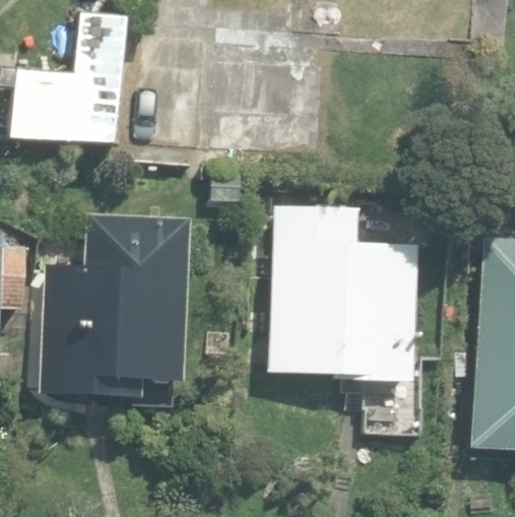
[(331,379),(411,382),(416,246),(357,244),(359,207),(275,204),(269,371),(331,373),(331,379)]
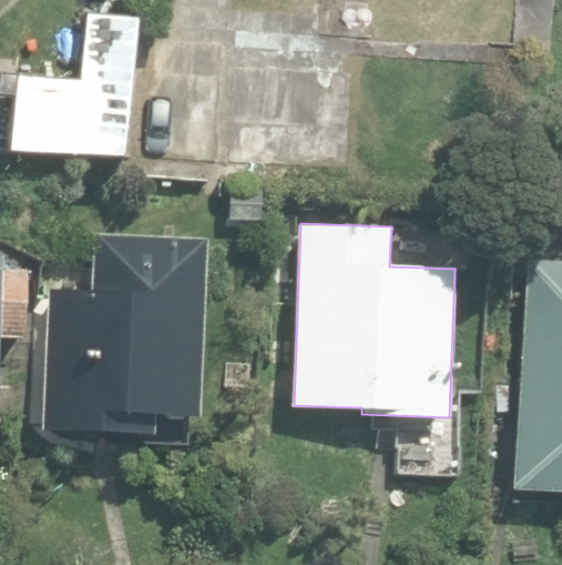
[(42,429),(154,436),(155,415),(198,417),(210,238),(96,230),(92,291),(51,289),(42,429)]
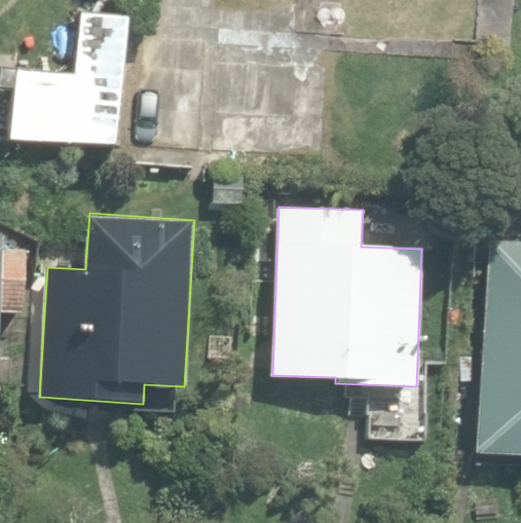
[(0,304),(20,305),(21,245),(1,245),(2,229),(0,229),(0,304)]
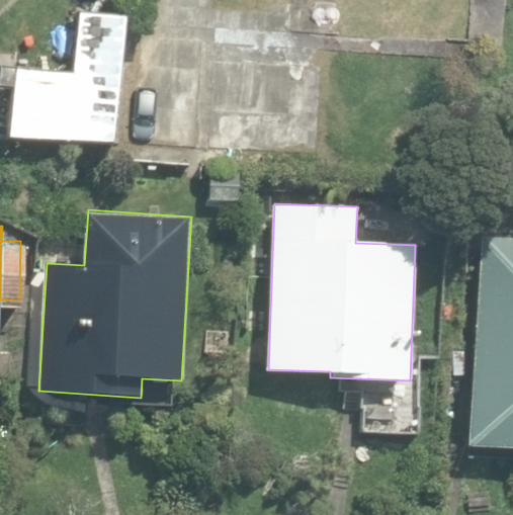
[(468,442),(512,445),(512,236),(482,234),(468,442)]
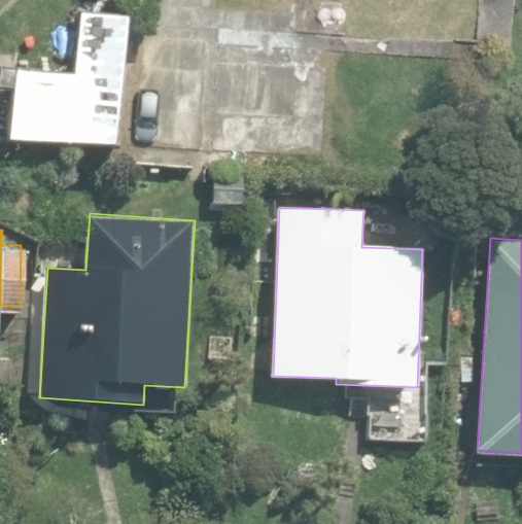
[(246,337),(246,364),(270,364),(270,337),(246,337)]
